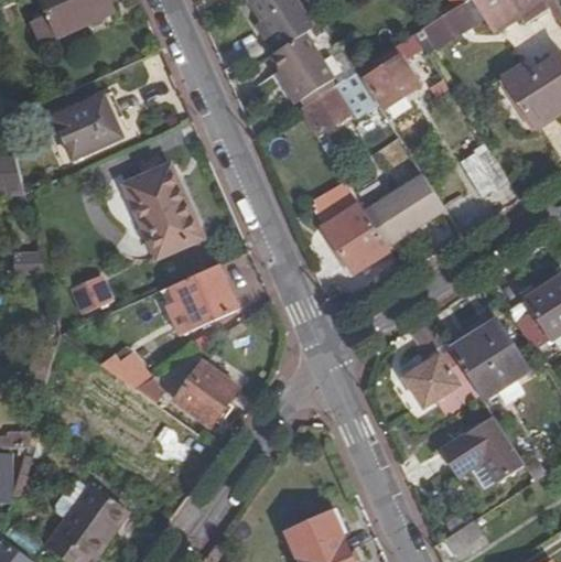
[(109,12),(104,0),(40,0),(47,17),(55,35),(109,12)]
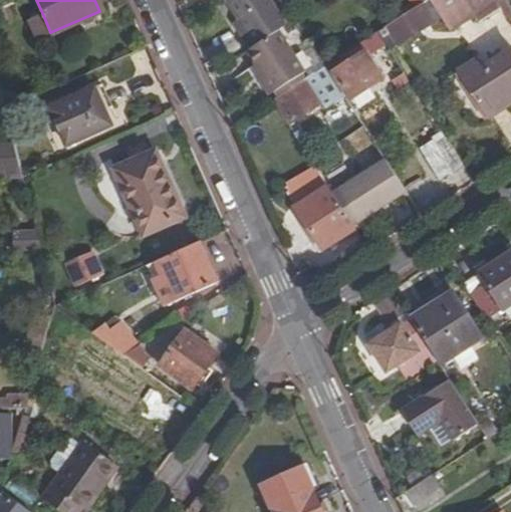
[(286,24),(271,0),(228,0),(239,17),(247,30),(242,33),(250,47),(278,29),(286,24)]
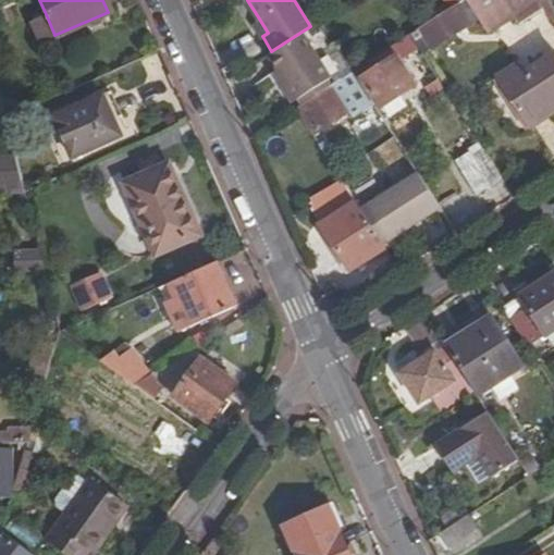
[(478,16),(467,0),(457,0),(409,32),(421,52),(478,16)]
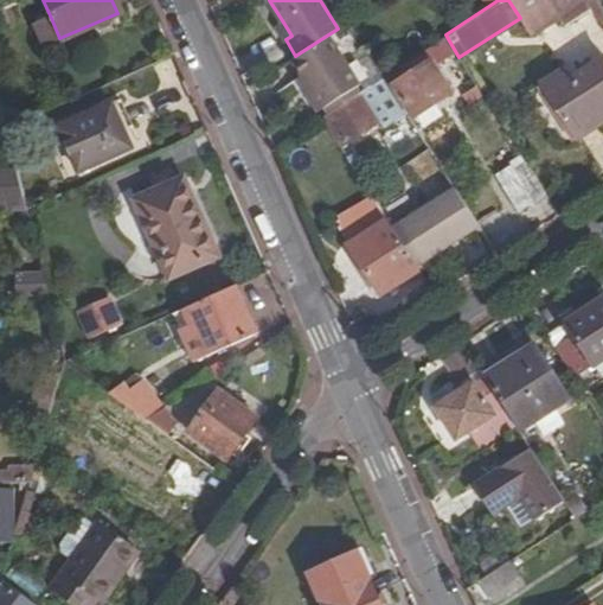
[(530,31),(578,0),(508,0),(520,18),(530,31)]
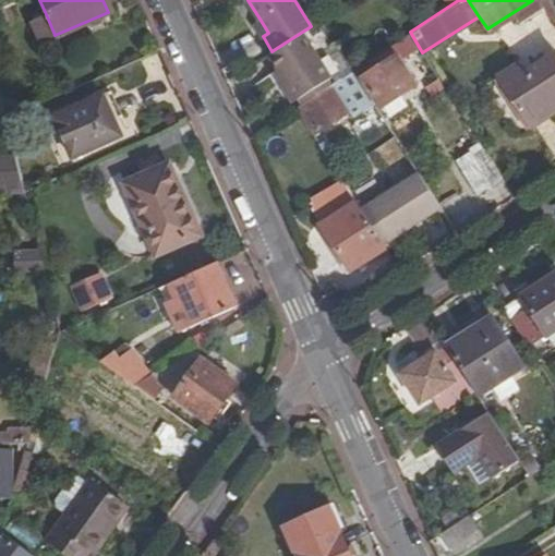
[(41,40),(55,35),(47,16),(34,22),(41,40)]
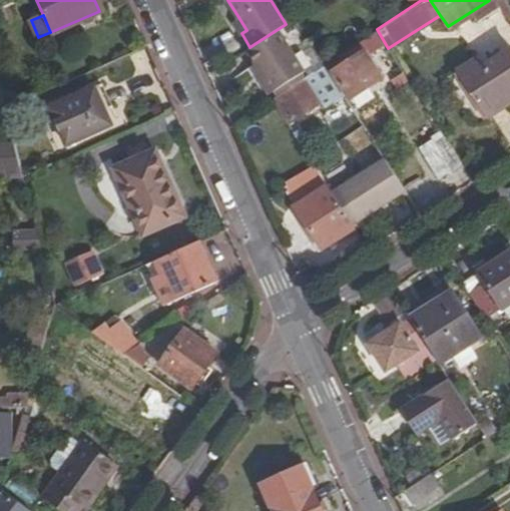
[(238,17),(233,20),(241,33),(246,30),(238,17)]
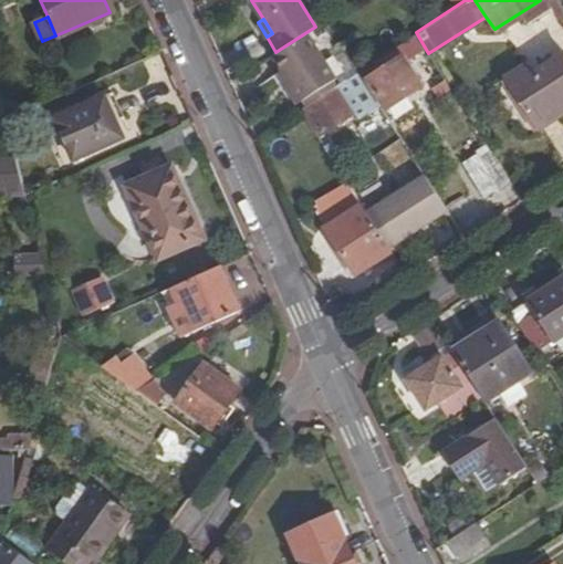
[(340,82),(306,32),(275,52),(273,53),(283,69),(301,97),(305,104),(340,82)]
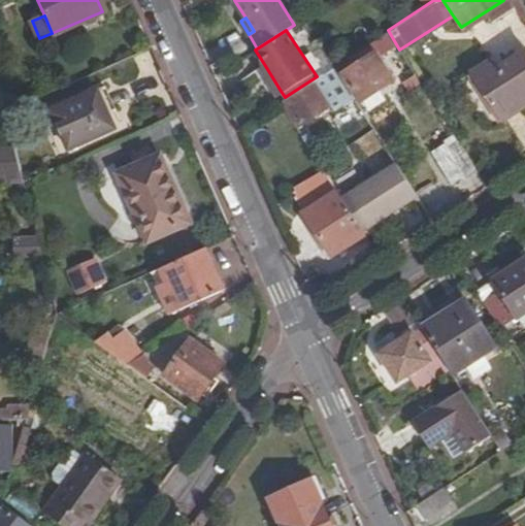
[(389,32),(371,40),(380,55),(396,45),(389,32)]
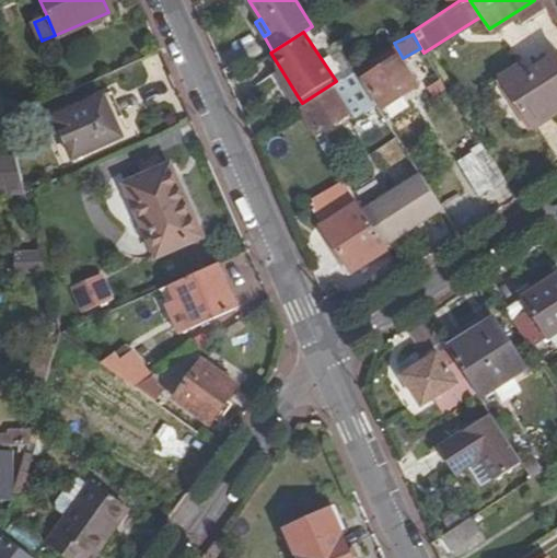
[(416,83),(392,45),(356,68),(381,107),(416,83)]
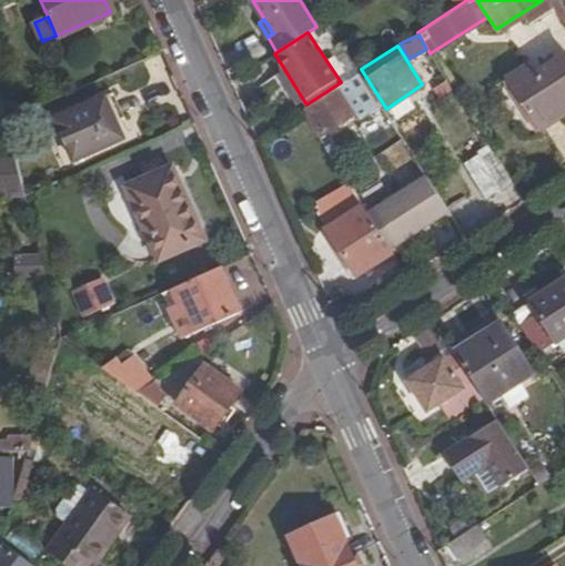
[(564,111),(564,50),(533,71),(527,62),(506,77),(540,128),(564,111)]
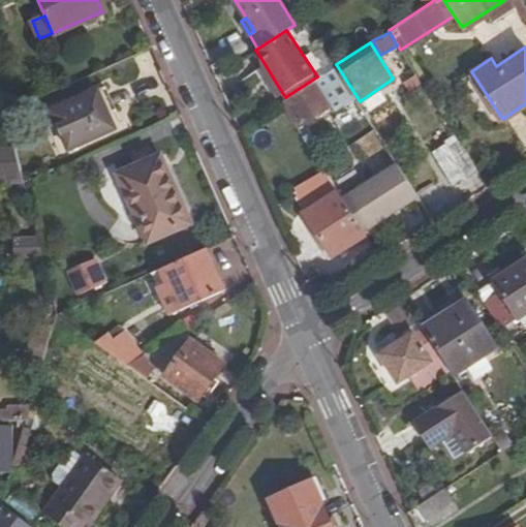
[(276,94),(281,91),(265,64),(258,68),(276,94)]
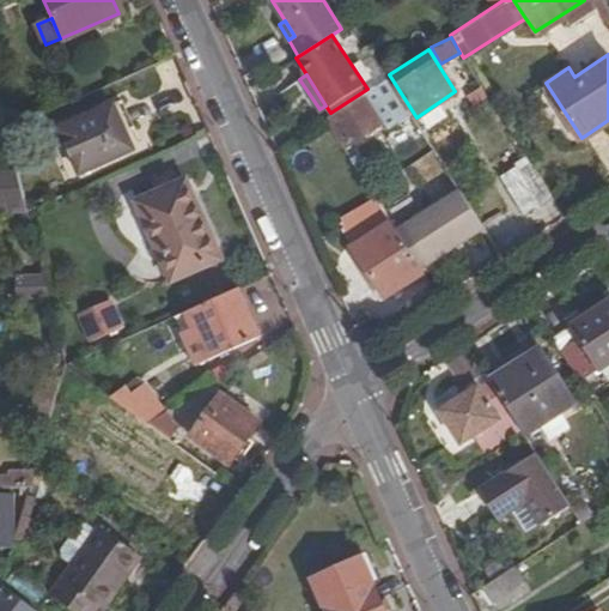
[(571,146),(582,138),(546,83),(535,90),(571,146)]
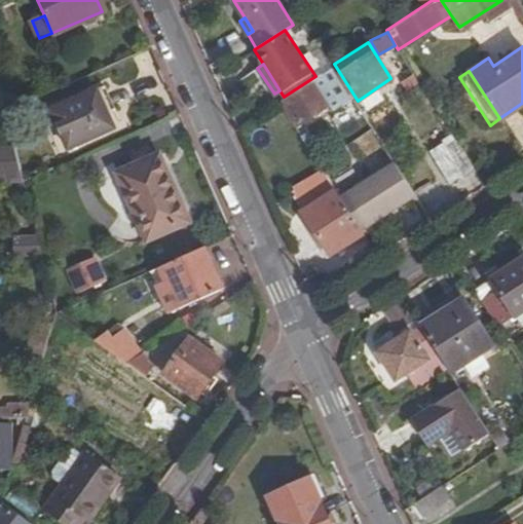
[(333,96),(319,74),(315,76),(284,97),(276,102),(292,124),(326,104),(325,101),(333,96)]
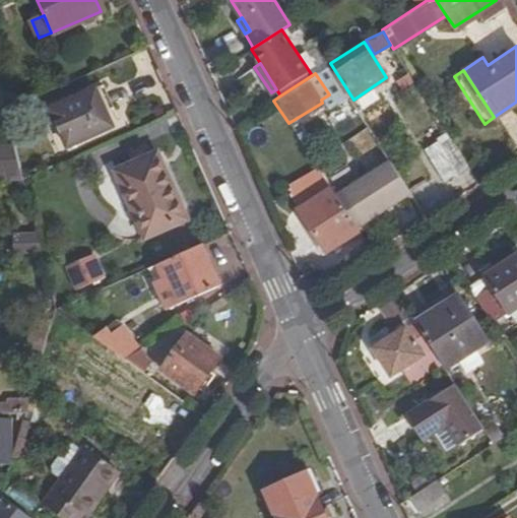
[(105,127),(87,88),(43,108),(61,146),(105,127)]
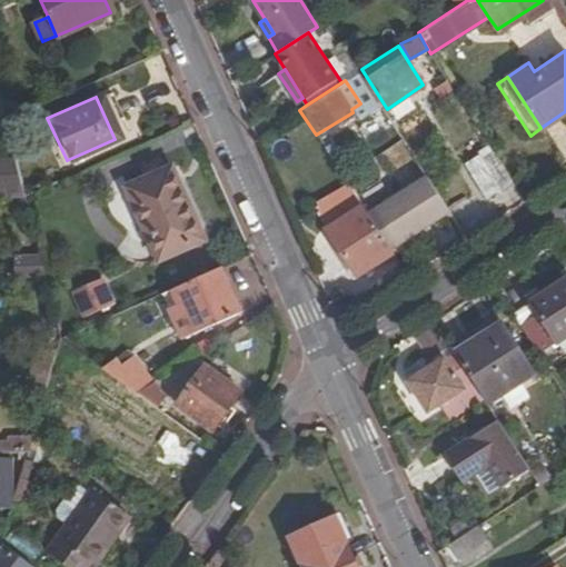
[(330,141),(323,146),(333,161),(340,157),(330,141)]
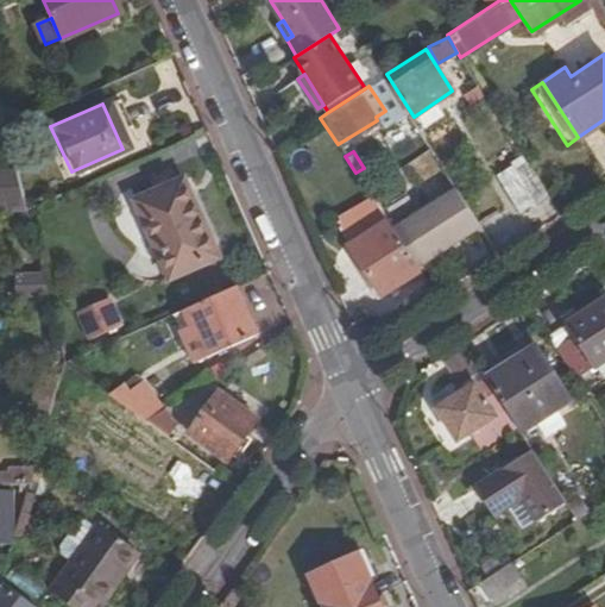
[(522,208),(547,193),(527,162),(514,171),(508,163),(497,170),(522,208)]
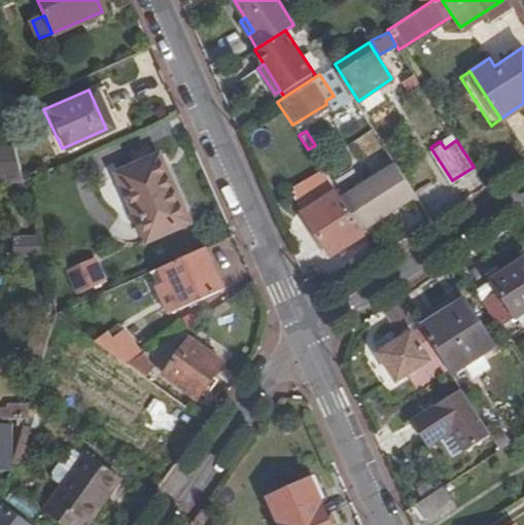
[(0,167),(16,167),(11,145),(0,145),(0,167)]
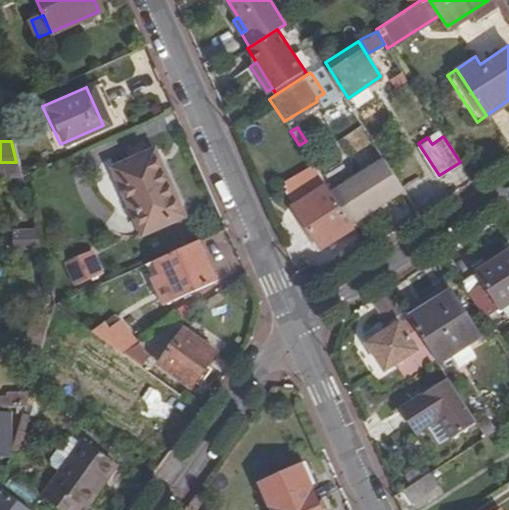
[(111,171),(124,201),(164,183),(150,154),(111,171)]
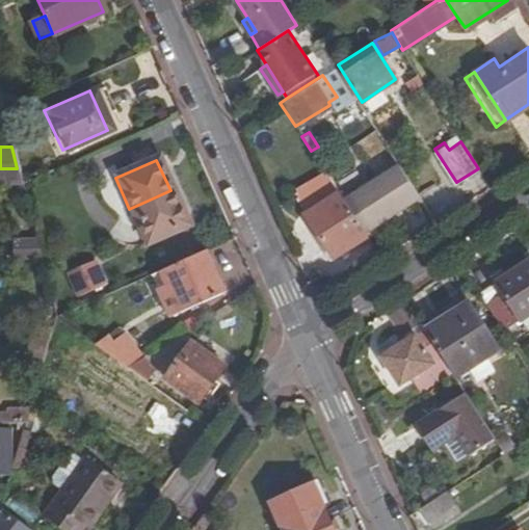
[(364,231),(417,196),(397,165),(343,200),(364,231)]
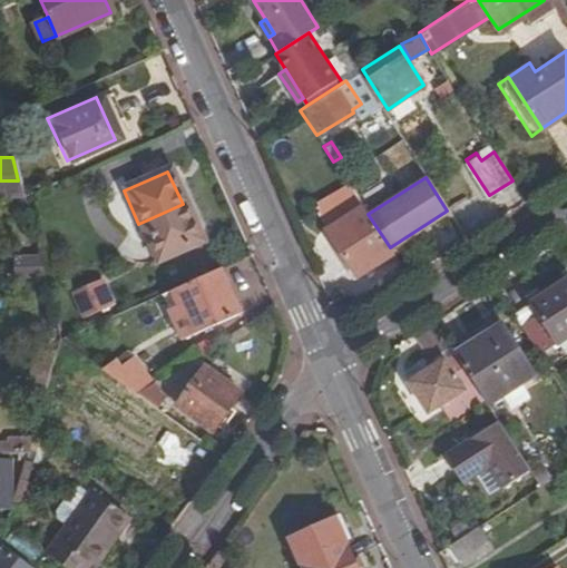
[(0,197),(22,197),(18,180),(0,180),(0,197)]
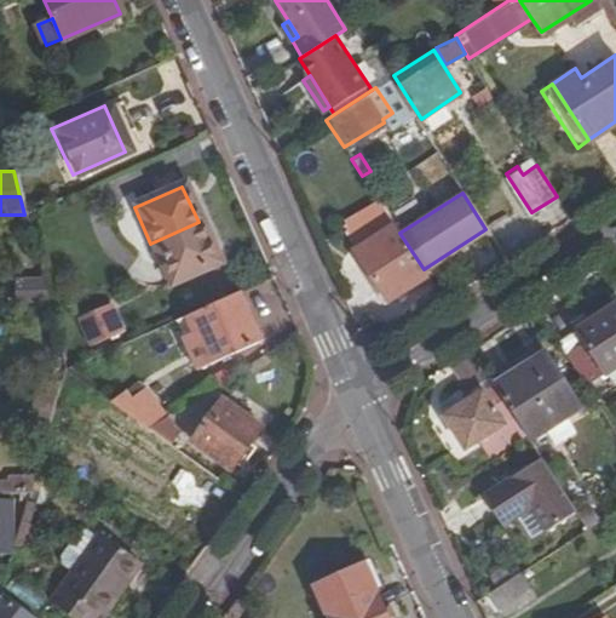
[(389,299),(427,274),(424,269),(399,233),(392,221),(355,246),(389,299)]
